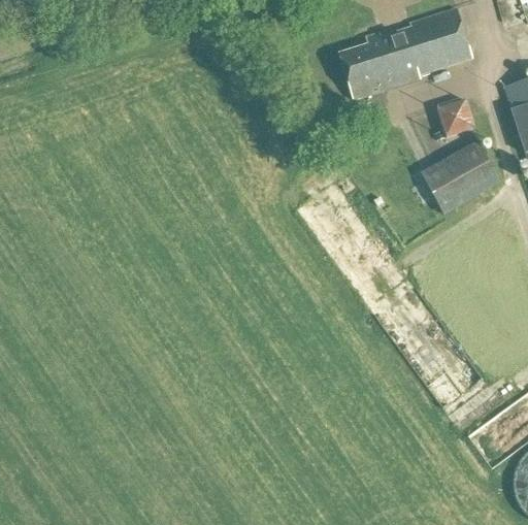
[(502,0),(508,22),(527,15),(527,0),(502,0)]
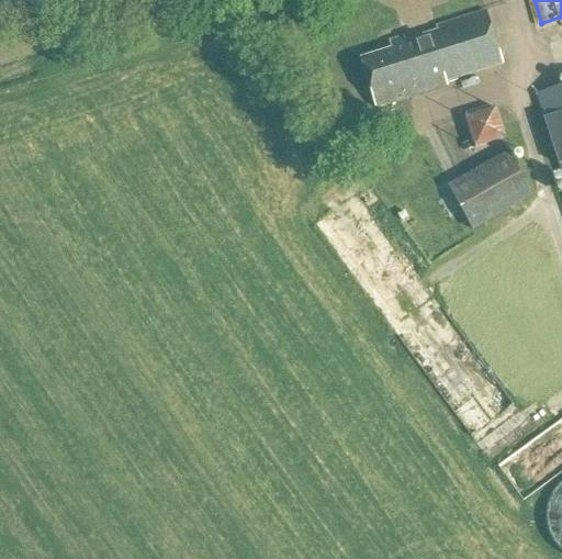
[(503,62),(487,13),(486,9),(434,25),(435,30),(404,40),(403,35),(388,41),(390,47),(361,56),(378,107),(446,85),(445,79),(503,62)]
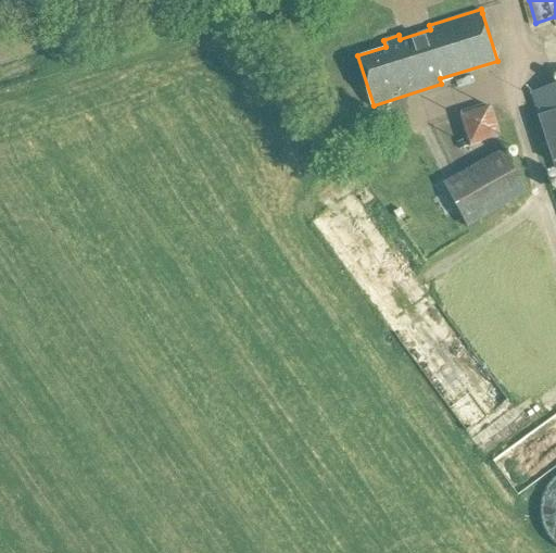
[(555,167),(555,84),(532,91),(555,167)]
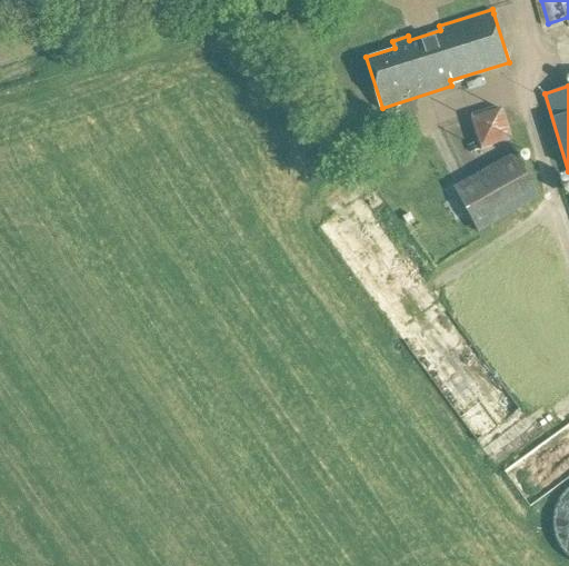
[(480,149),(513,139),(502,107),(470,117),(480,149)]
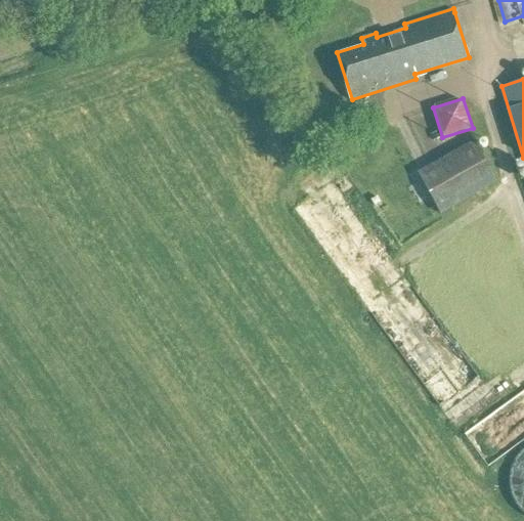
[(440,212),(496,180),(474,140),(418,172),(440,212)]
